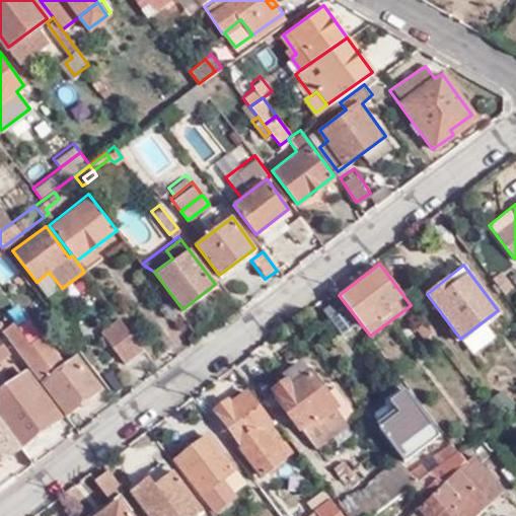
[(491,279),(503,293),(511,287),(499,272),(491,279)]
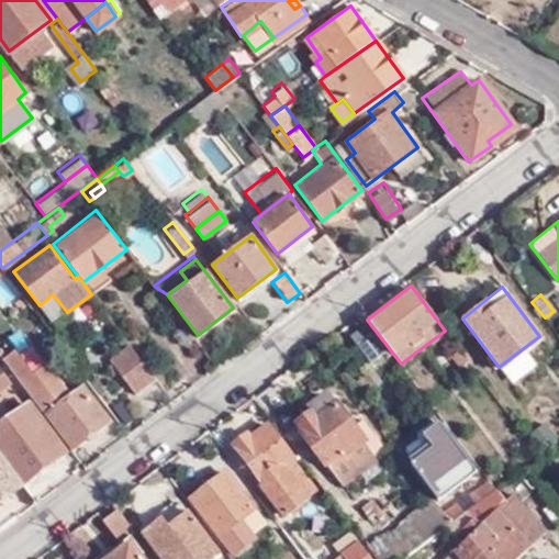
[(386,344),(367,320),(349,332),(369,358),(386,344)]
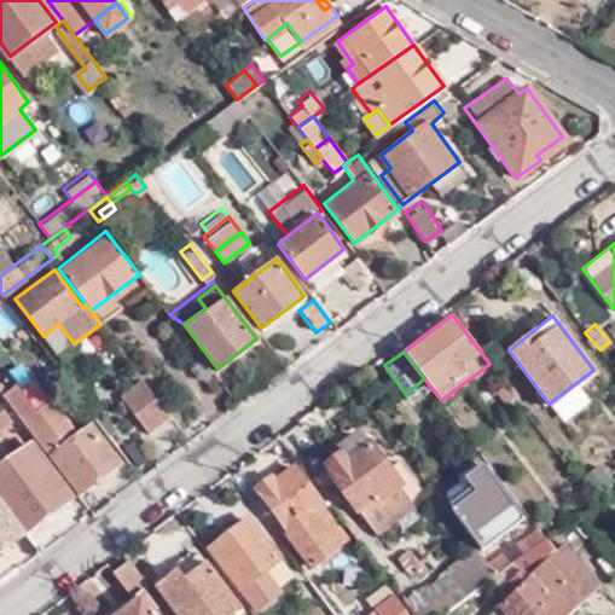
[(17,378),(34,401),(46,393),(29,369),(17,378)]
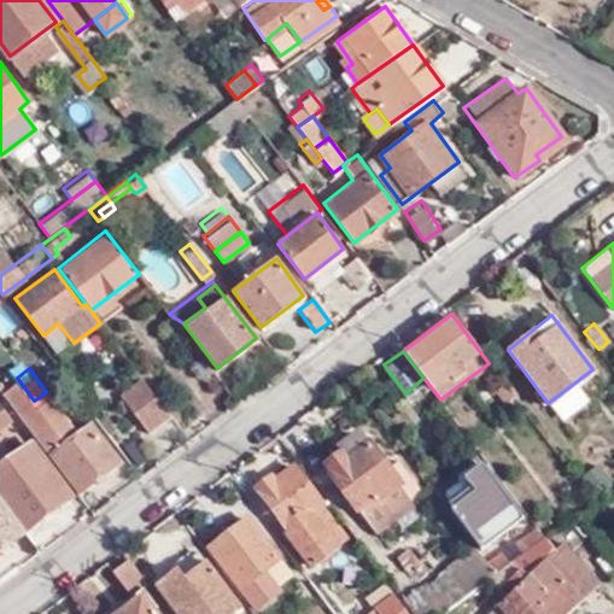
[(150,433),(171,416),(141,376),(118,393),(150,433)]
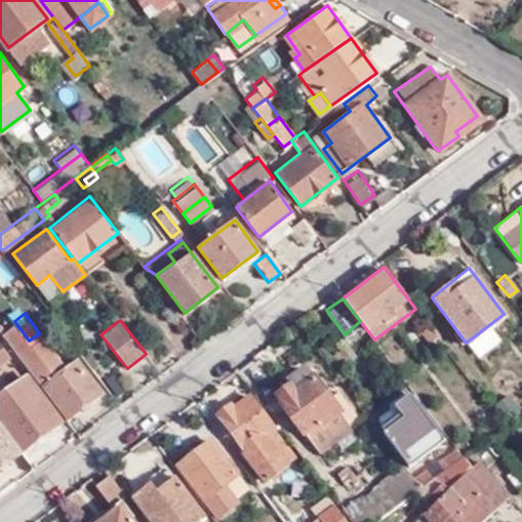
[(427,342),(435,335),(426,322),(417,329),(427,342)]
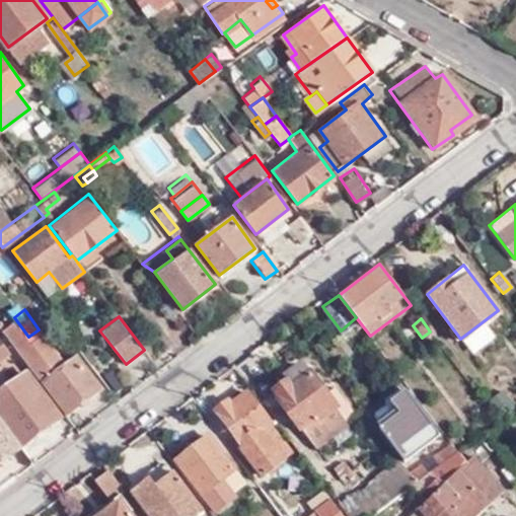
[(1,329),(40,382),(42,381),(66,413),(98,388),(72,352),(67,356),(71,360),(64,365),(43,335),(28,345),(11,321),(1,329)]
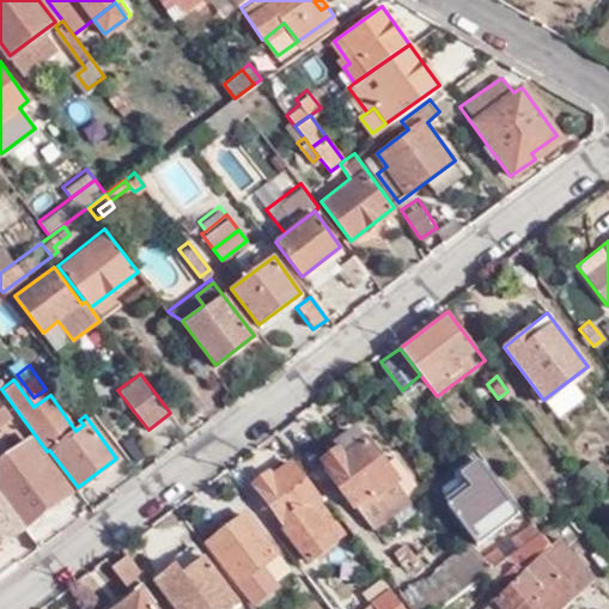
[(318,457),(340,485),(367,522),(387,507),(384,504),(413,482),(391,452),(381,460),(355,426),(347,425),(338,434),(334,430),(327,434),(335,445),(318,457)]
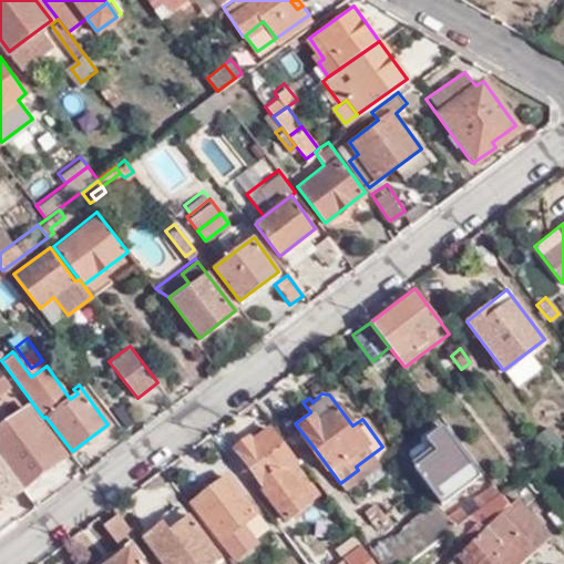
[(0,457),(22,489),(64,457),(27,406),(0,424),(0,457)]
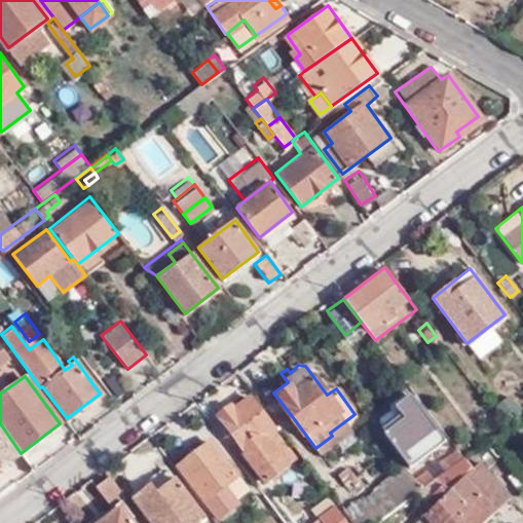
[(281,425),(292,416),(273,393),(262,401),(281,425)]
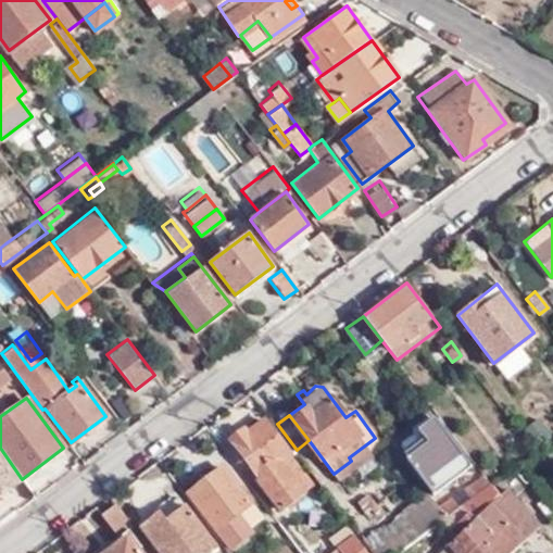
[(431,491),(466,465),(430,416),(414,427),(426,441),(405,456),(431,491)]
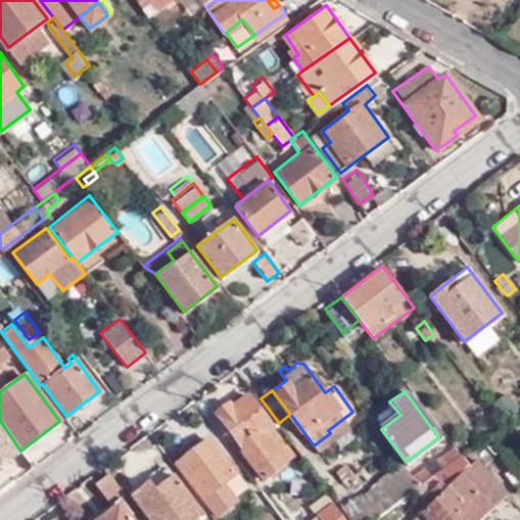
[(261,433),(269,426),(272,424),(250,395),(235,408),(232,404),(215,417),(263,480),(285,465),(283,463),(261,433)]
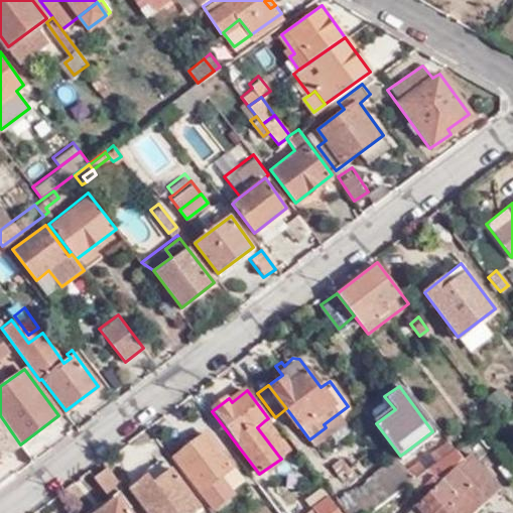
[(0,456),(18,443),(0,418),(0,456)]
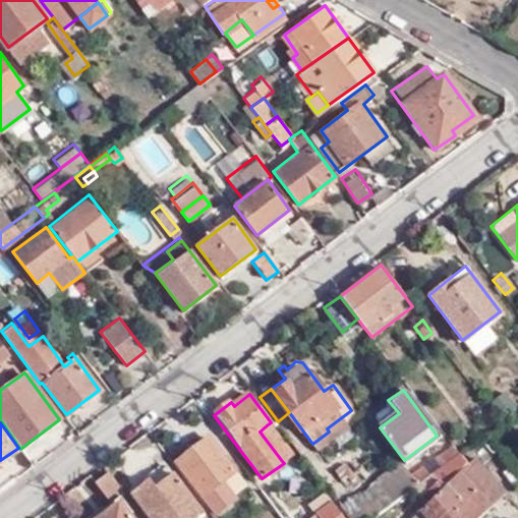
[(290,455),(268,424),(260,432),(282,461),(290,455)]
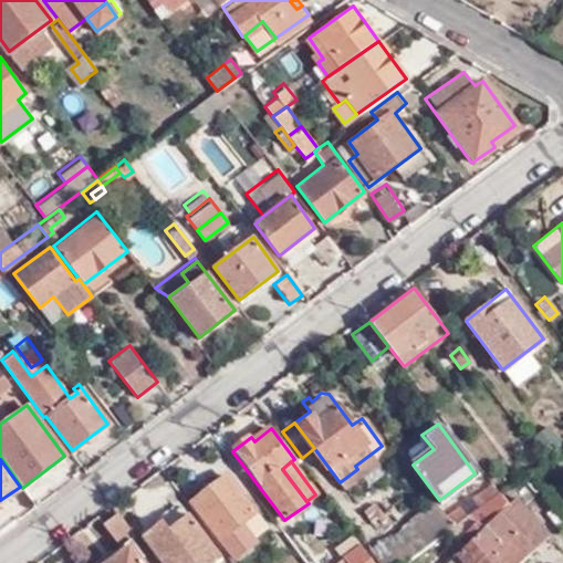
[(249,531),(262,521),(228,476),(193,503),(238,562),(248,562),(263,551),(258,544),(249,531)]
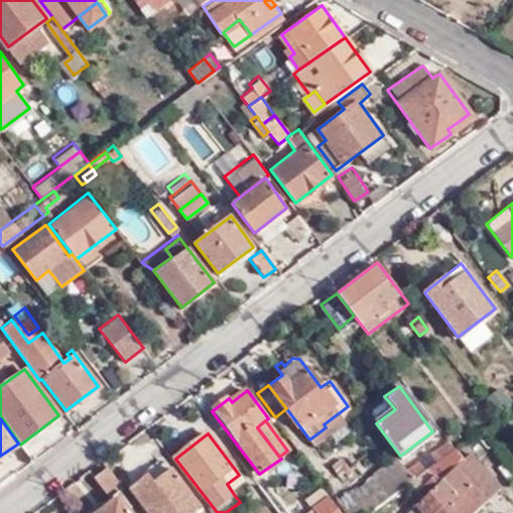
[(411,479),(453,449),(449,441),(406,473),(411,479)]
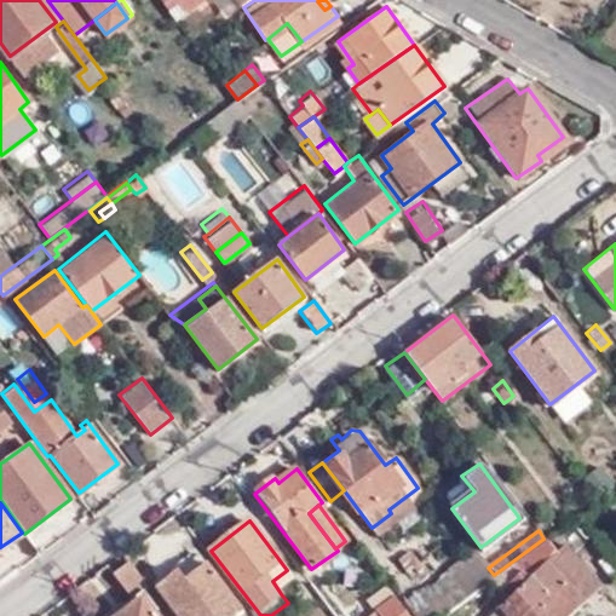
[(563,615),(600,583),(565,543),(553,553),(543,542),(516,565),(520,571),(501,588),(508,596),(485,615),(563,615)]
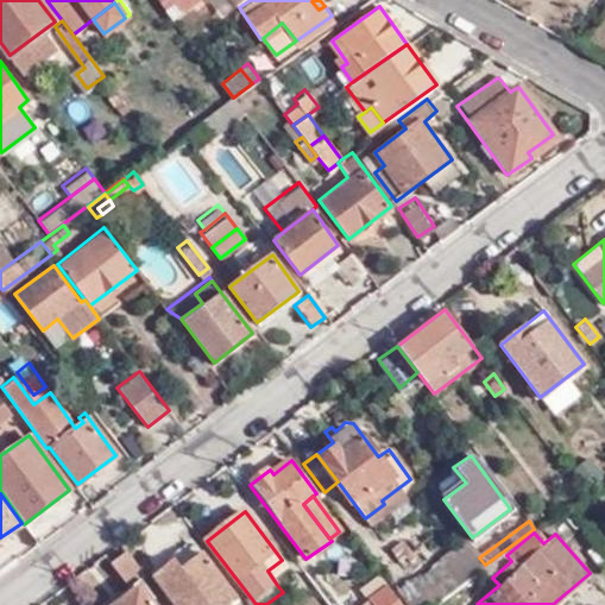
[(124,578),(139,566),(126,549),(111,561),(124,578)]
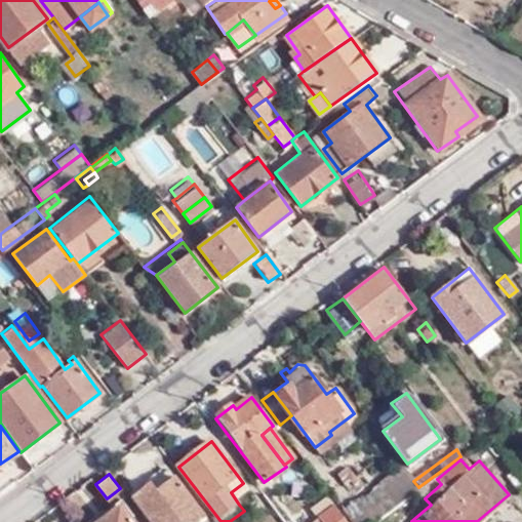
[(350,521),(370,521),(378,517),(403,498),(406,497),(391,476),(354,502),(353,499),(340,509),(350,521)]
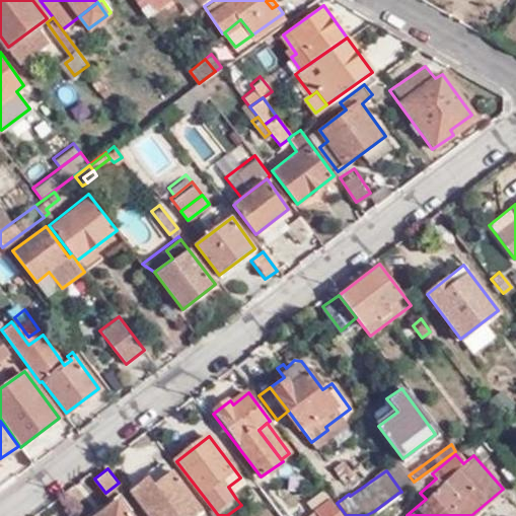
[(194,515),(202,511),(171,471),(155,485),(149,475),(132,490),(151,515),(194,515)]
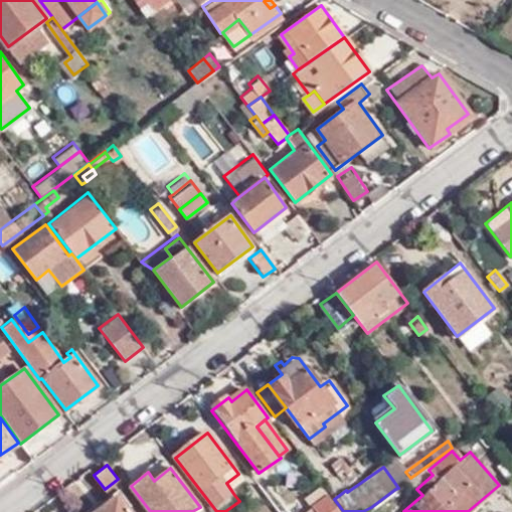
[(246,485),(238,474),(226,483),(234,495),(246,485)]
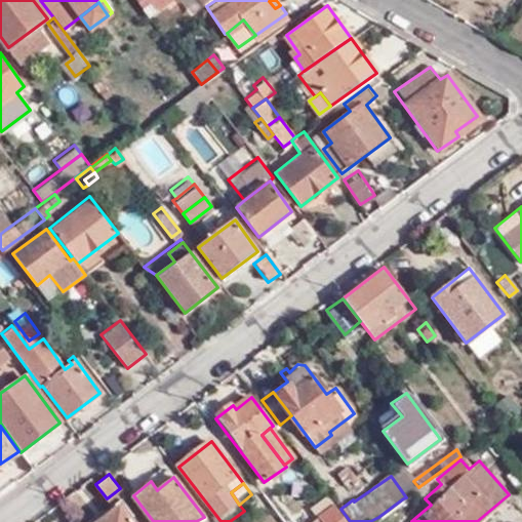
[(403,498),(378,517),(382,521),(388,521),(409,507),(403,498)]
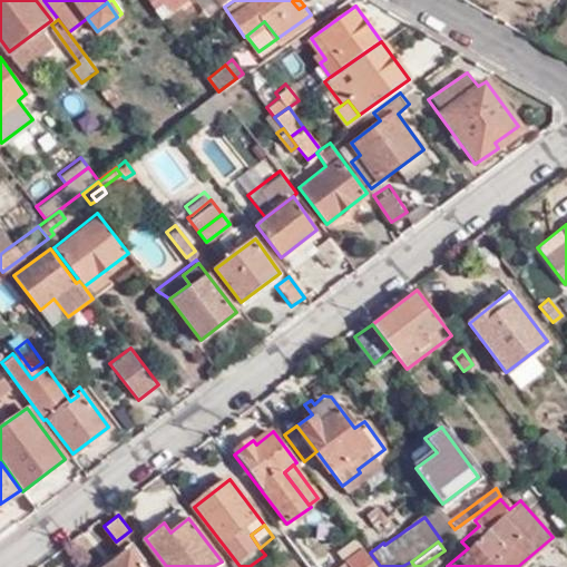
[(375,566),(357,543),(340,556),(344,563),(339,566),(375,566)]
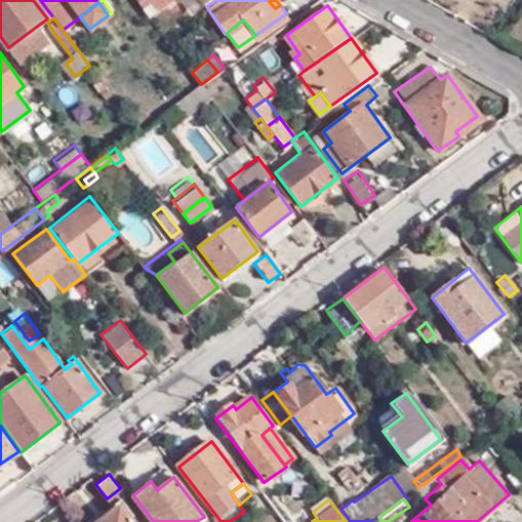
[(141,521),(126,503),(123,506),(121,503),(94,521),(141,521)]
